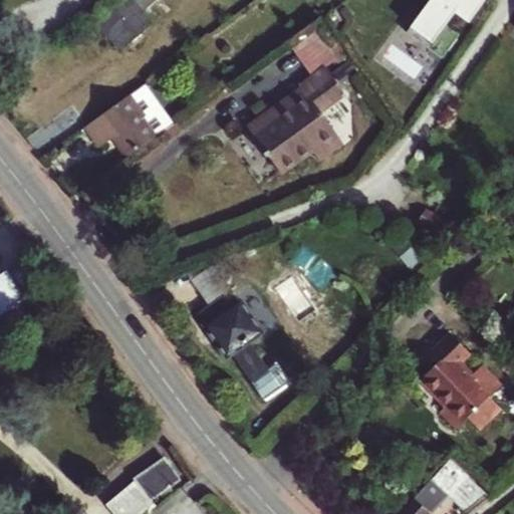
[(156,0),(116,0),(95,19),(112,38),(120,47),(125,42),(130,46),(144,34),(141,30),(150,22),(142,14),(157,0),(156,0)]
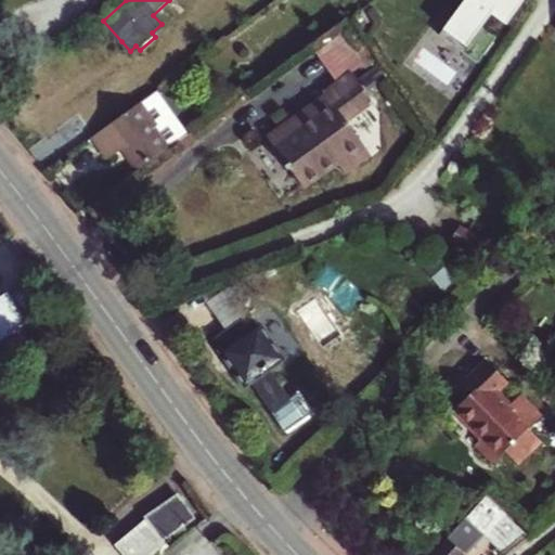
[(463,0),(437,36),(476,64),(521,0),(463,0)]
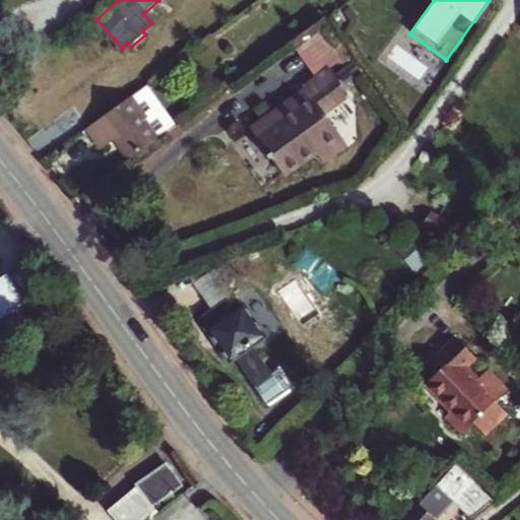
[(302,87),(305,91),(331,72),(329,68),(302,87)]
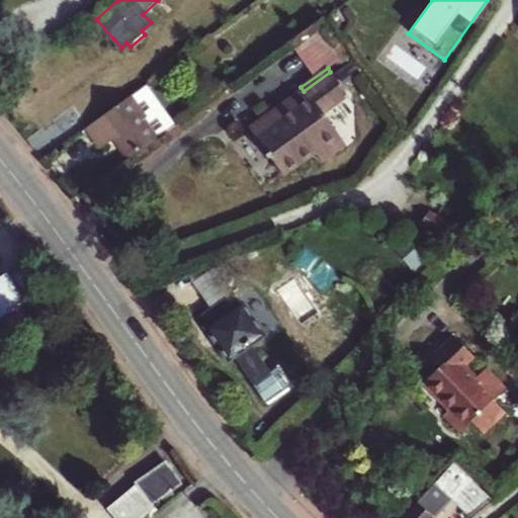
[(278,110),(277,109),(250,130),(283,174),(315,152),(321,160),(344,143),(323,113),(347,95),(330,72),(304,91),(305,92),(278,110)]
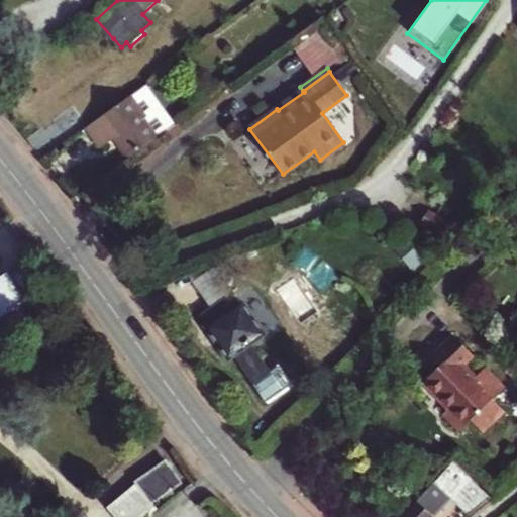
[(132,95),(87,127),(102,149),(114,139),(128,161),(159,138),(169,131),(176,126),(146,86),(132,95)]
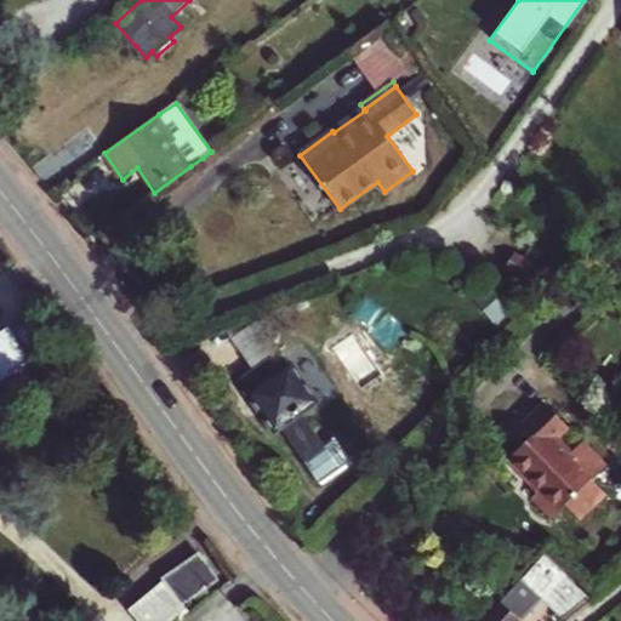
[(298,154),(300,155),(332,131),(331,130),(298,154)]
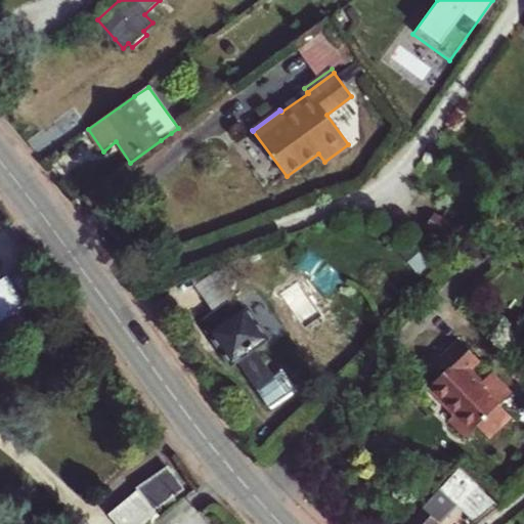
[(461,229),(434,215),(427,227),(453,243),(461,229)]
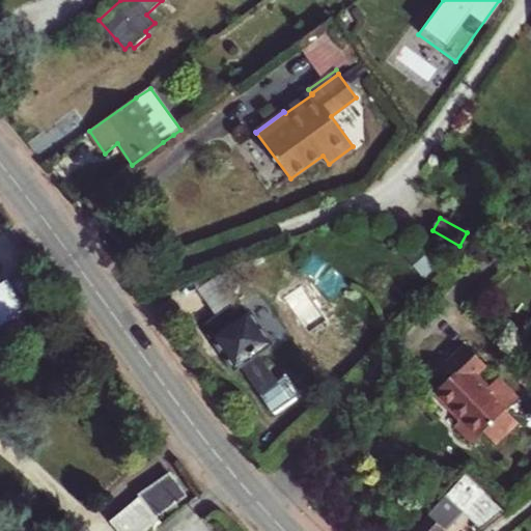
[(415,244),(402,254),(428,282),(441,272),(415,244)]
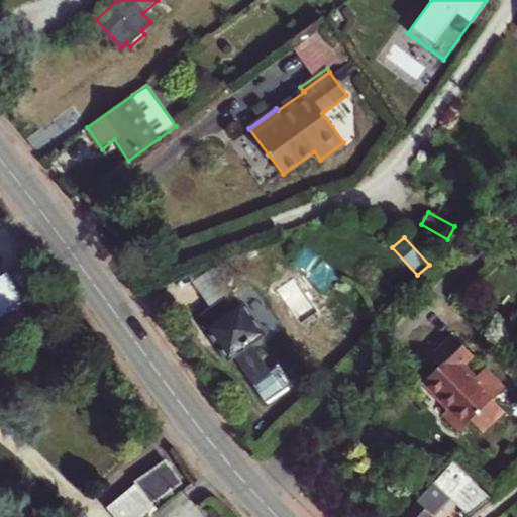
[(264,335),(233,293),(199,316),(229,359),(232,357),(252,387),(270,375),(249,345),(264,335)]
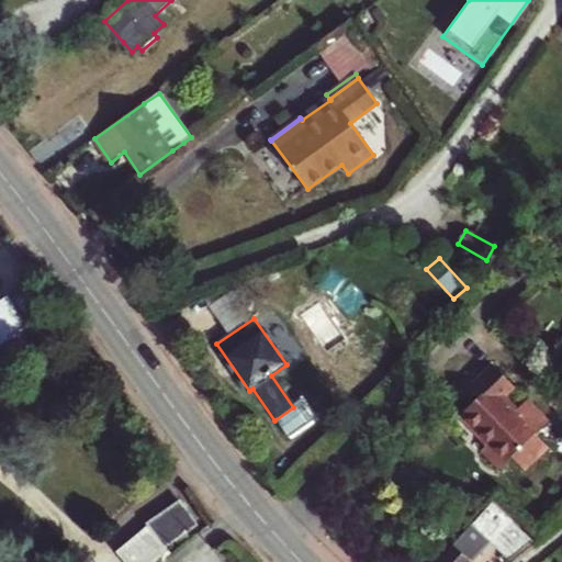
[(535,396),(546,388),(527,364),(507,381),(515,391),(509,394),(490,411),(514,442),(507,448),(524,469),(537,459),(548,473),(561,461),(561,408),(558,404),(547,412),(535,396)]
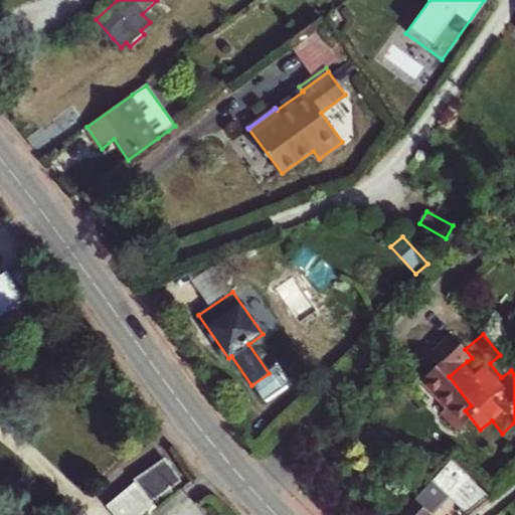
[(472,358),(465,349),(460,352),(467,361),(472,358)]
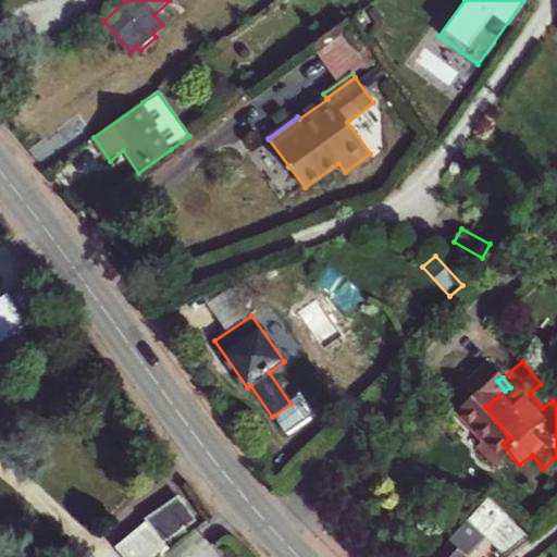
[(519,542),(528,534),(487,497),(431,556),(465,556),(484,536),(495,546),(509,531),(519,542)]
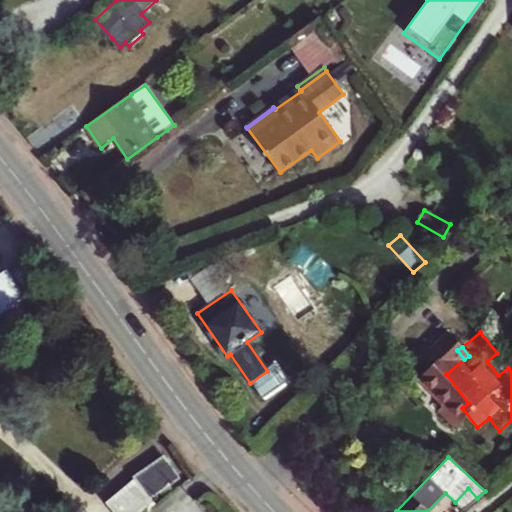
[(150,499),(159,492),(165,499),(174,492),(169,486),(178,480),(163,458),(134,479),(135,481),(107,505),(112,511),(140,511),(153,502),(150,499)]
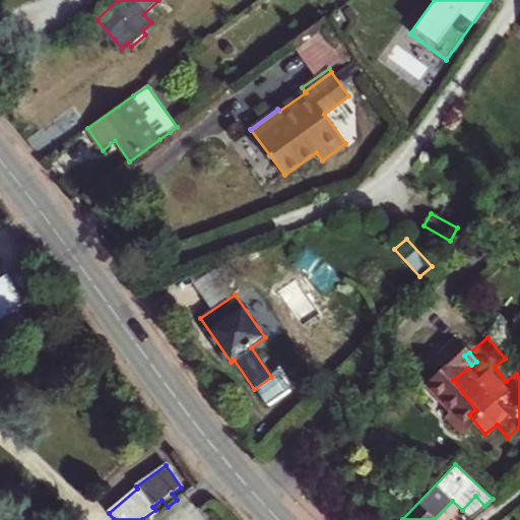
[(470,517),(484,506),(475,496),(462,510),(470,517)]
